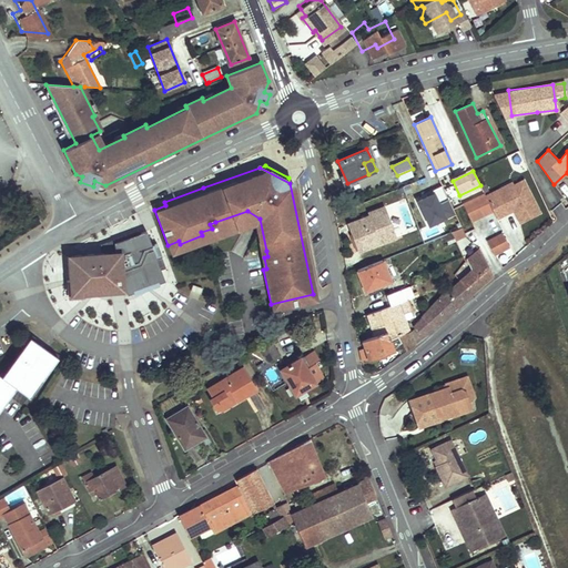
[(436,175),(408,188),(426,230),(454,217),(436,175)]
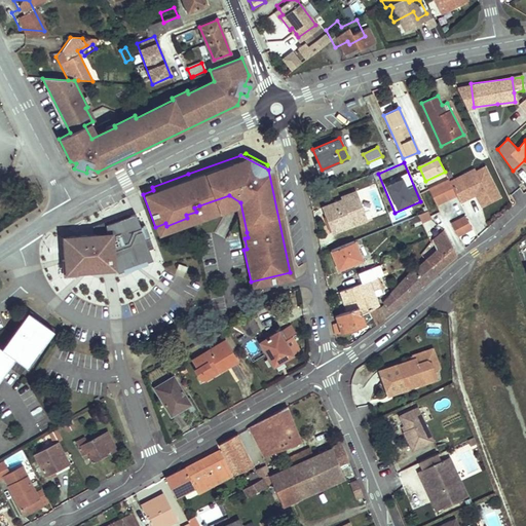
[(485,165),(450,182),(460,201),(476,194),(482,207),(500,197),(485,165)]
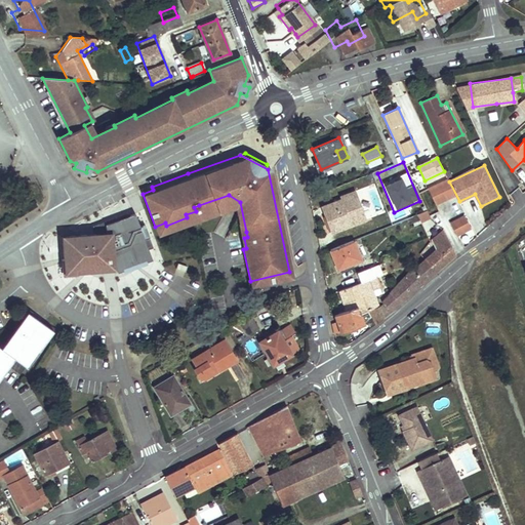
[(448,178),(428,189),(436,204),(456,194),(449,182),(448,178)]
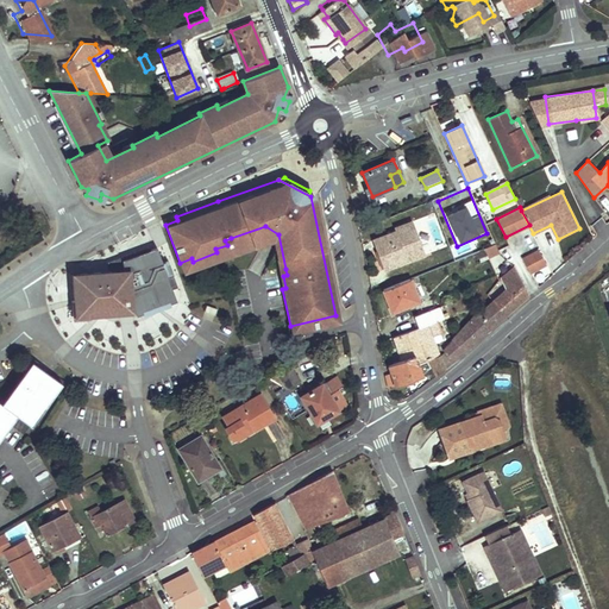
[(432,214),(412,223),(425,255),(445,246),(432,214)]
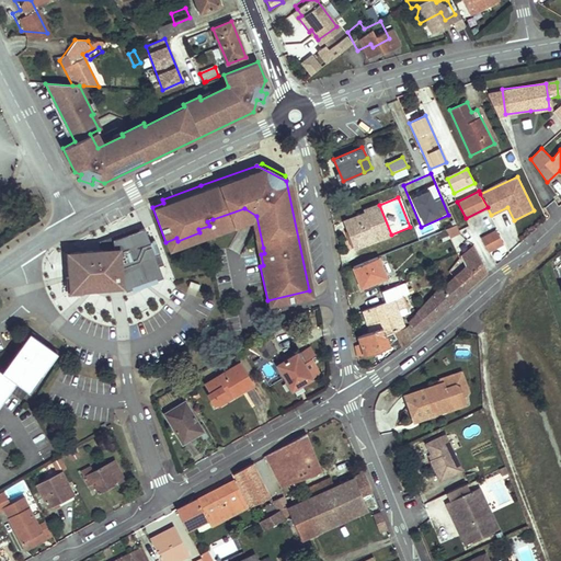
[(342,222),(352,248),(389,233),(380,212),(376,214),(371,204),(362,208),(364,215),(342,222)]
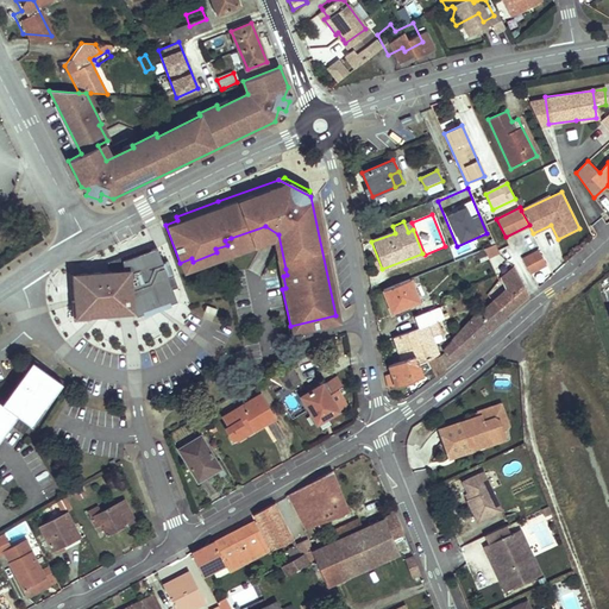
[(286,269),(278,234),(265,226),(231,238),(234,246),(264,234),(271,239),(278,270),(286,269)]
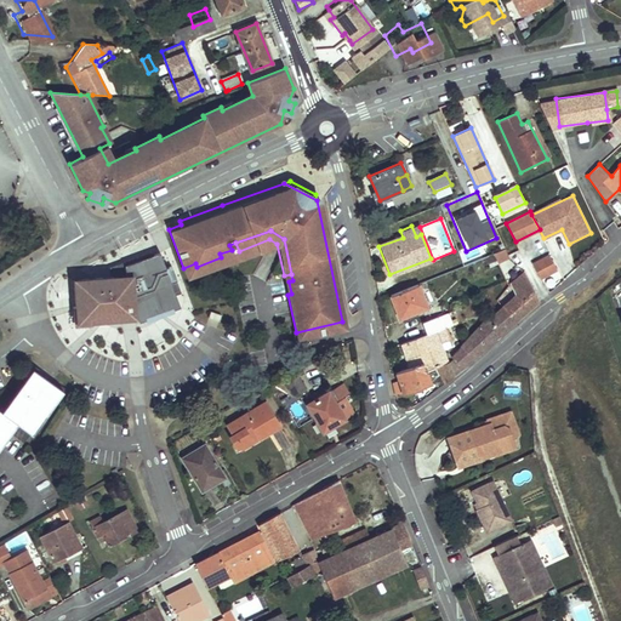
[(494,255),(497,263),(510,258),(506,249),(494,255)]
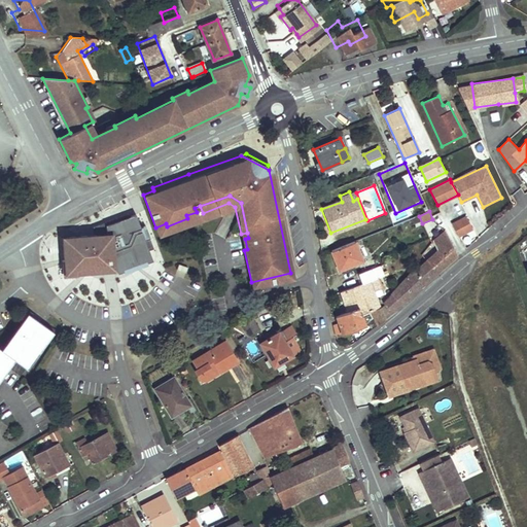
[(152,260),(148,250),(153,248),(149,239),(145,240),(136,214),(129,217),(106,225),(107,235),(93,236),(63,238),(66,274),(101,271),(101,265),(114,264),(124,272),(152,260)]
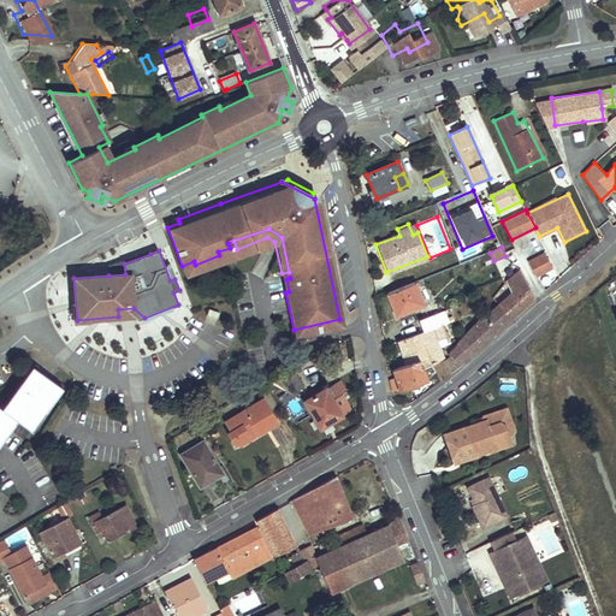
[(125,274),(124,264),(150,254),(149,250),(108,266),(108,276),(125,274)]
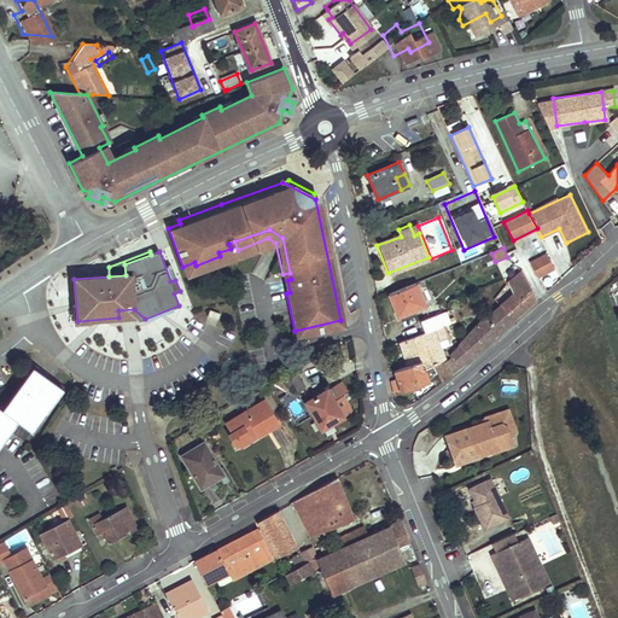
[(547,254),(530,262),(538,277),(554,268),(547,254)]
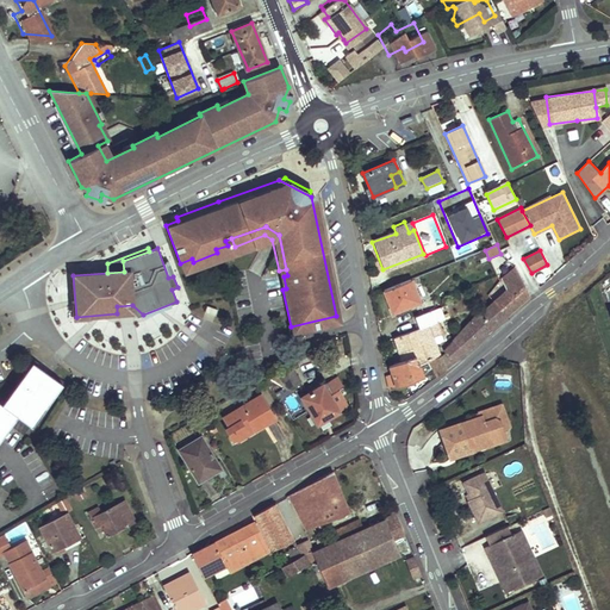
[(504,286),(489,299),(493,304),(503,317),(522,290),(509,266),(497,272),(504,286)]
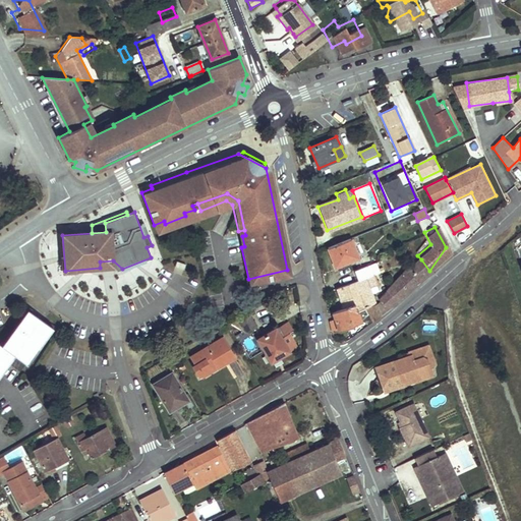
[(327,250),(336,270),(349,264),(348,259),(358,255),(350,239),(327,250)]
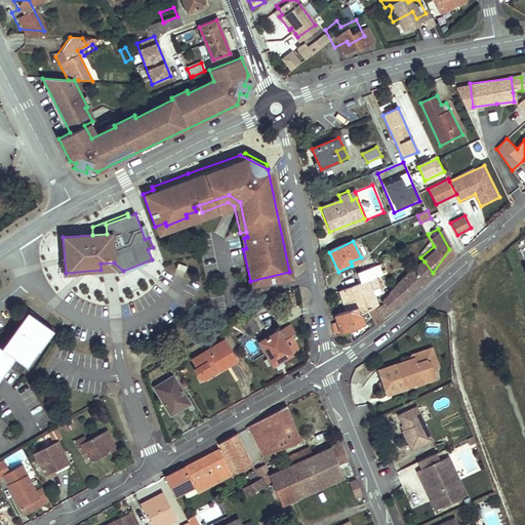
[(414,271),(384,297),(390,312),(433,273),(425,261),(414,271)]
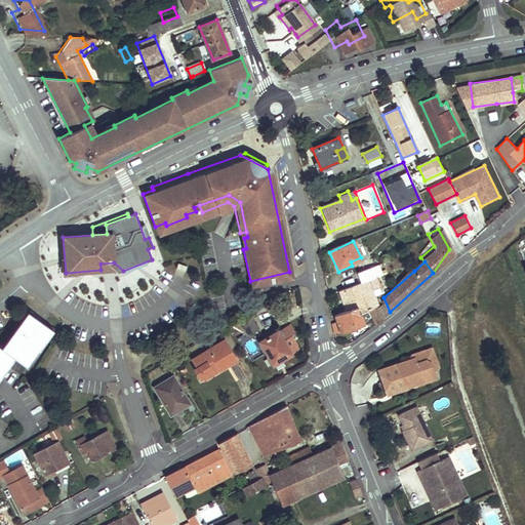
[(178,264),(176,269),(186,272),(188,267),(178,264)]
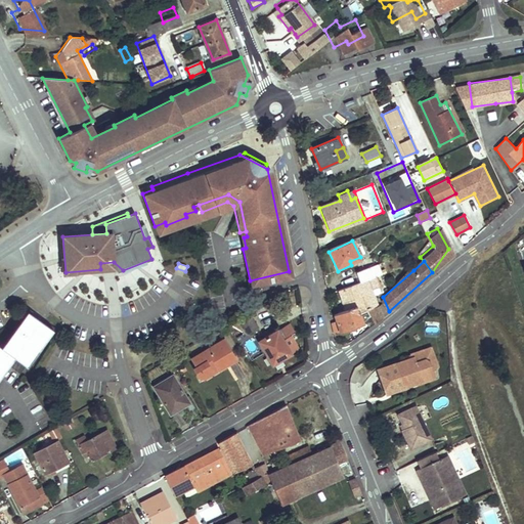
[(368,271),(372,280),(382,276),(379,267),(368,271)]
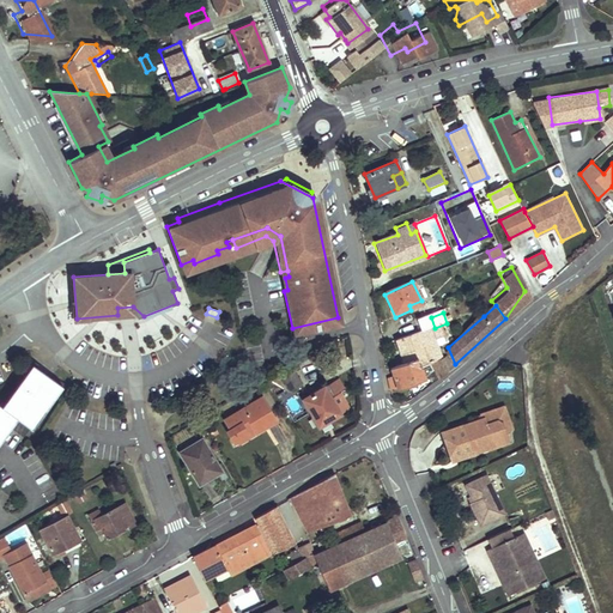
[(396,343),(400,354),(395,357),(398,362),(413,356),(414,363),(423,359),(431,357),(426,343),(438,339),(435,328),(431,317),(418,322),(422,333),(396,343)]
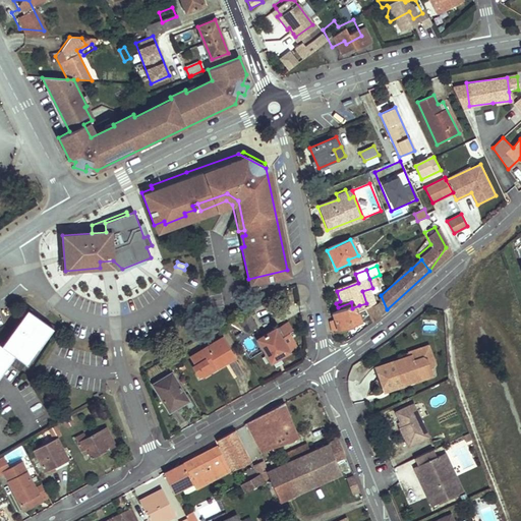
[(327,311),(329,319),(324,321),(327,331),(345,325),(344,323),(356,319),(352,308),(351,302),(338,307),(327,311)]
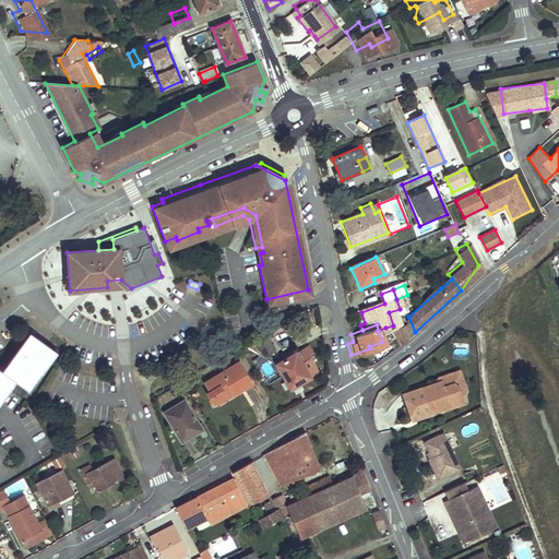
[(389,340),(391,346),(399,343),(393,325),(385,328),(389,340)]
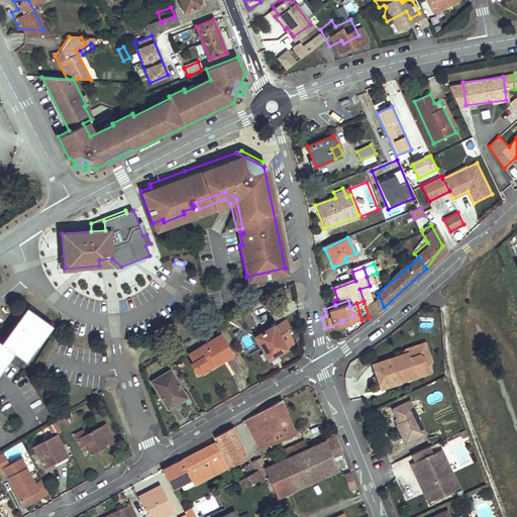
[(349,306),(353,316),(359,314),(356,303),(349,306)]
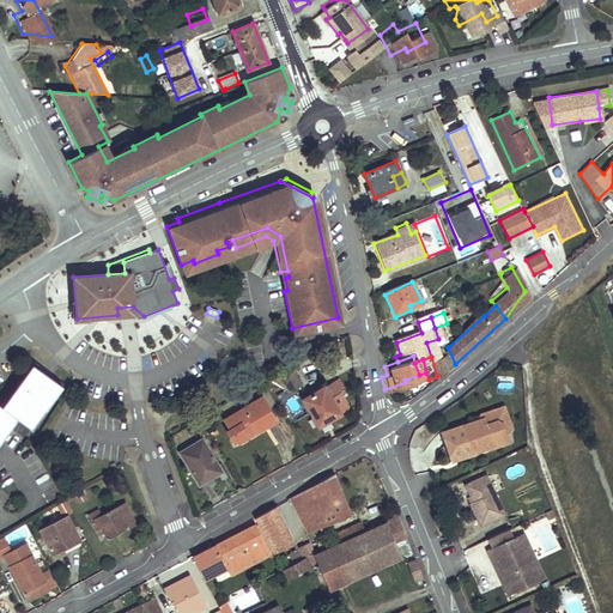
[(26,420),(55,380),(31,362),(1,402),(0,401),(0,428),(13,411),(26,420)]
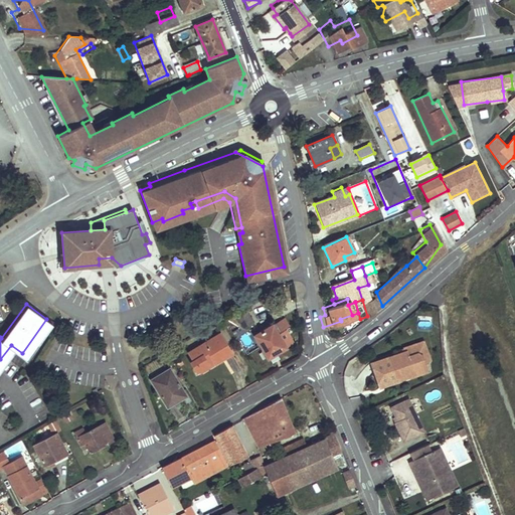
[(245,310),(234,316),(241,329),(252,323),(245,310)]
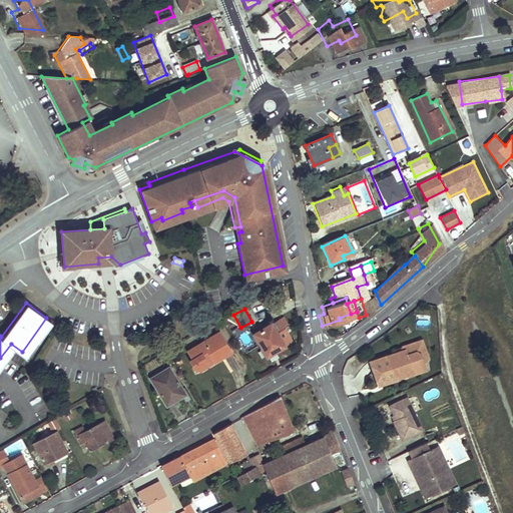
[(276,317),(254,329),(261,340),(266,351),(285,342),(278,328),(281,327),(276,317)]
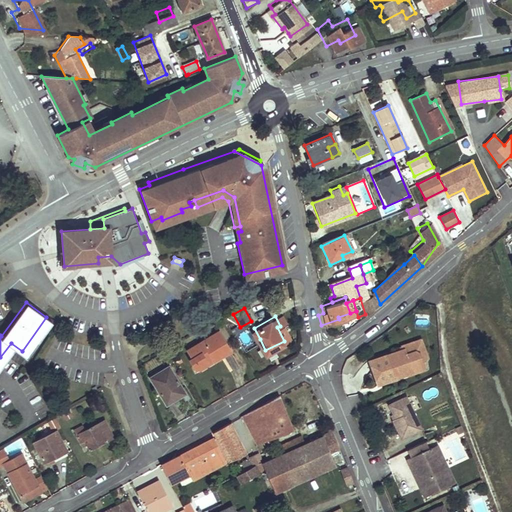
[(188,347),(197,363),(213,354),(215,358),(228,350),(216,330),(188,347)]
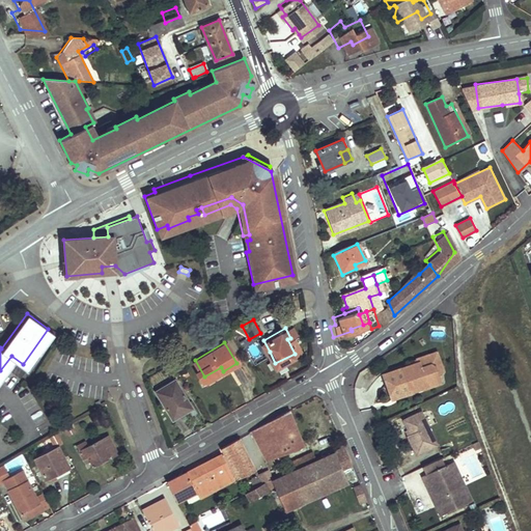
[(418,364),(384,379),(393,401),(413,394),(412,390),(419,387),(423,390),(440,383),(434,367),(430,365),(420,369),(418,364)]
